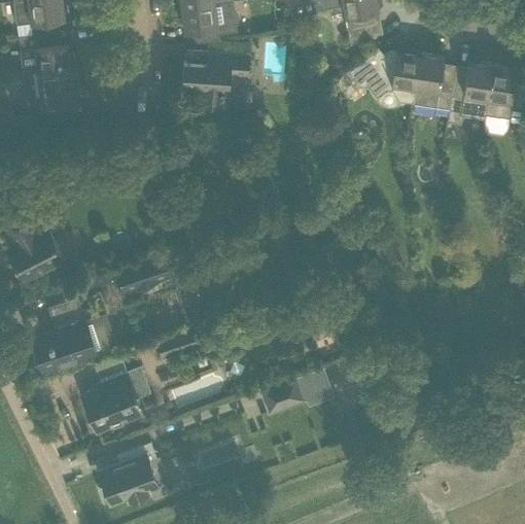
[(63,0),(30,0),(13,2),(16,26),(31,24),(33,37),(56,34),(54,22),(66,20),(63,0)]
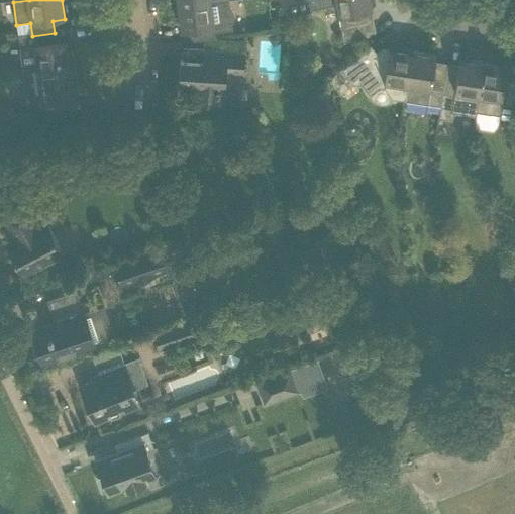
[(178,0),(179,8),(212,4),(212,5),(230,3),(229,0),(178,0)]
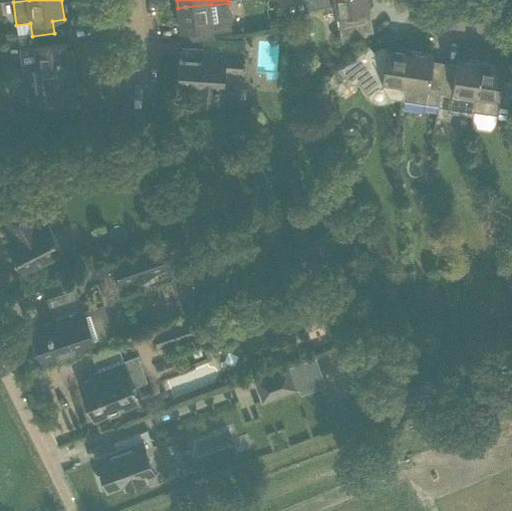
[(307,0),(310,12),(335,6),(343,45),(368,37),(365,24),(369,24),(366,12),(370,11),(369,3),(372,2),(372,0),(307,0)]
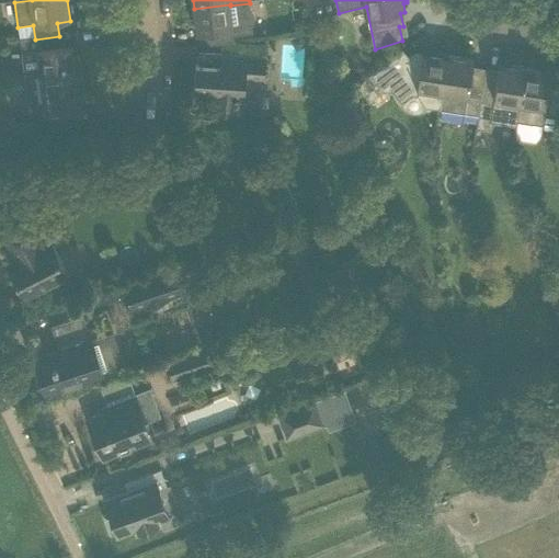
[(230,4),(194,9),(197,35),(210,33),(213,46),(236,44),(235,37),(254,35),(252,26),(254,23),(253,15),(251,12),(250,3),(230,6),(230,4)]
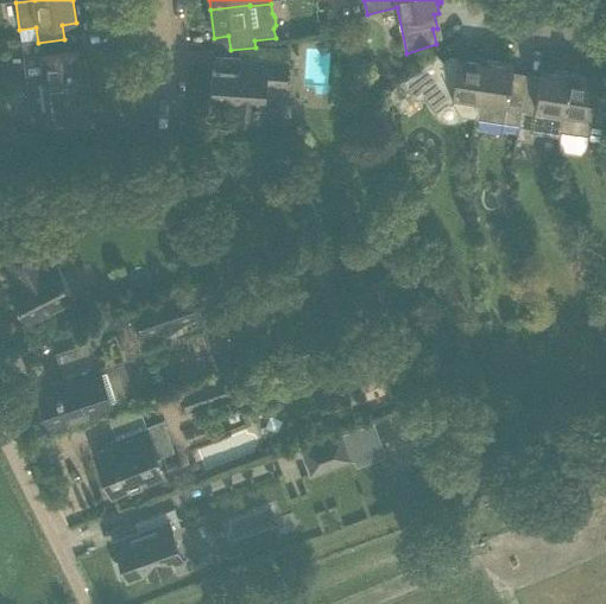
[(330,24),(320,25),(321,35),(323,35),(332,33),(330,24)]
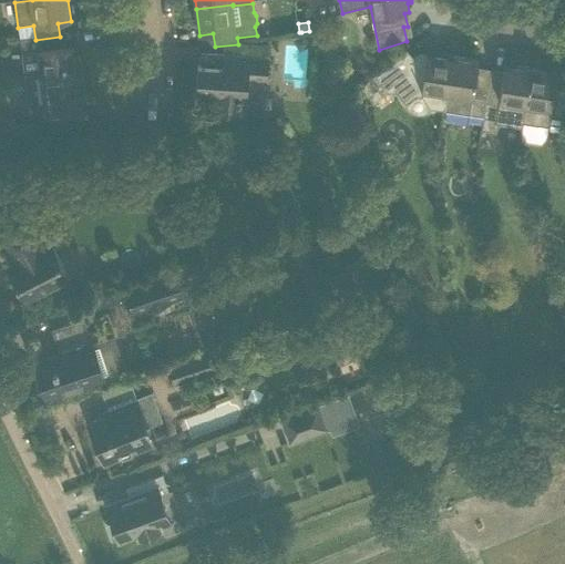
[(62,49),(60,37),(36,40),(29,41),(21,42),(26,77),(27,81),(84,73),(82,59),(80,58),(76,59),(75,48),(70,49),(62,49)]
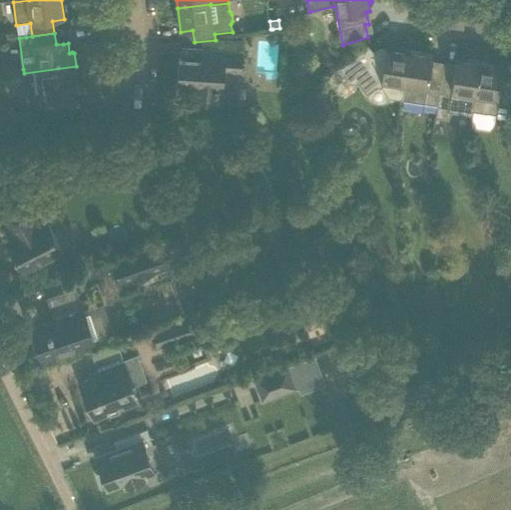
[(239,76),(242,76),(244,52),(202,49),(201,62),(180,61),(178,79),(176,78),(175,84),(178,84),(178,87),(197,89),(196,103),(217,104),(218,102),(239,104),(241,84),(239,84),(239,76)]
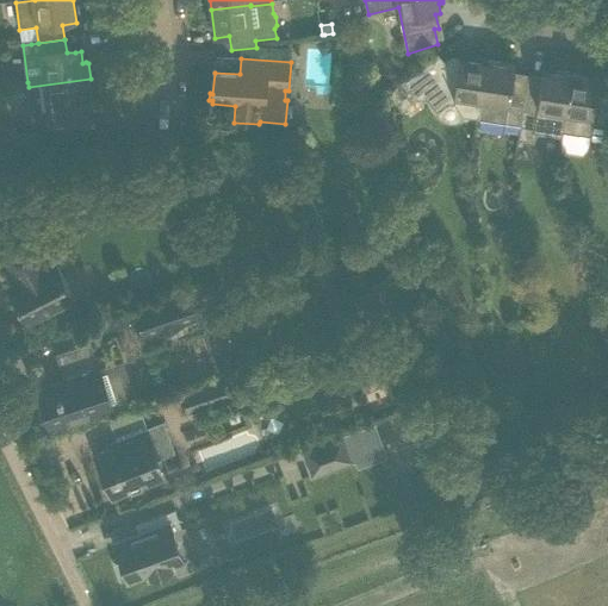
[(421,69),(407,82),(390,97),(403,112),(420,98),(415,92),(419,88),(438,114),(451,105),(456,106),(464,118),(481,120),(488,63),(460,58),(460,62),(452,61),(429,80),(421,69)]
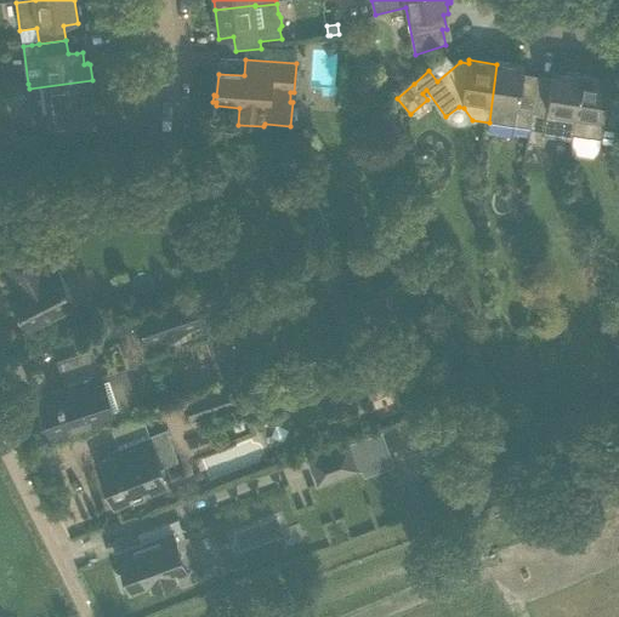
[(497,64),(489,123),(531,129),(538,85),(523,83),(526,68),(497,64)]
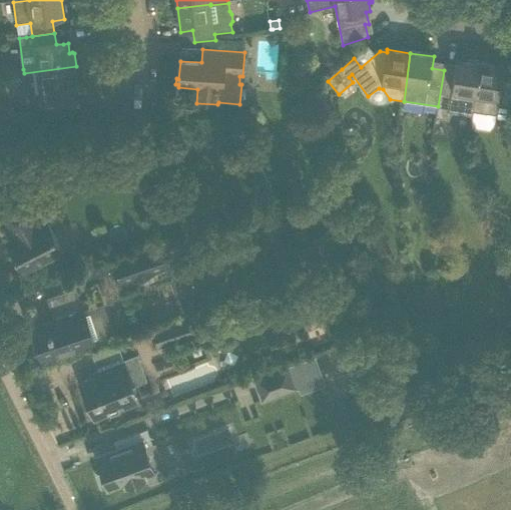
[(444,70),(438,106),(436,118),(449,120),(452,113),(473,116),(481,63),(457,60),(456,72),(444,70)]
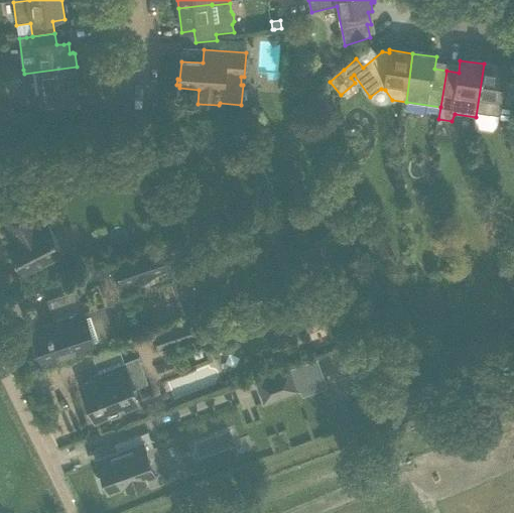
[(484,63),(476,117),(474,128),(493,131),(496,127),(498,122),(499,117),(500,117),(501,108),(513,109),(512,115),(513,115),(513,73),(507,72),(507,68),(484,63)]
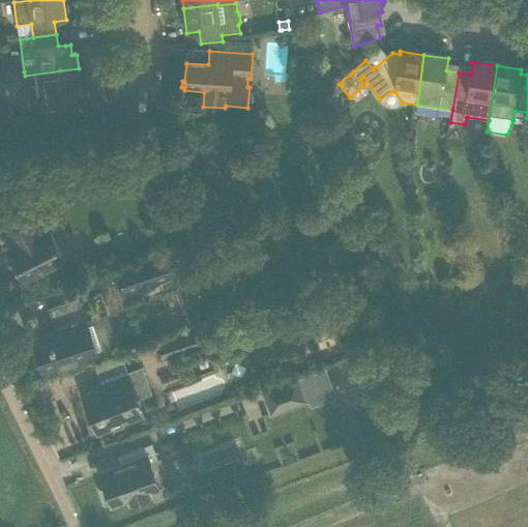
[(79,68),(25,76),(29,112),(36,111),(45,110),(71,107),(70,101),(76,100),(78,100),(77,93),(76,85),(81,84),(80,81),(79,68)]
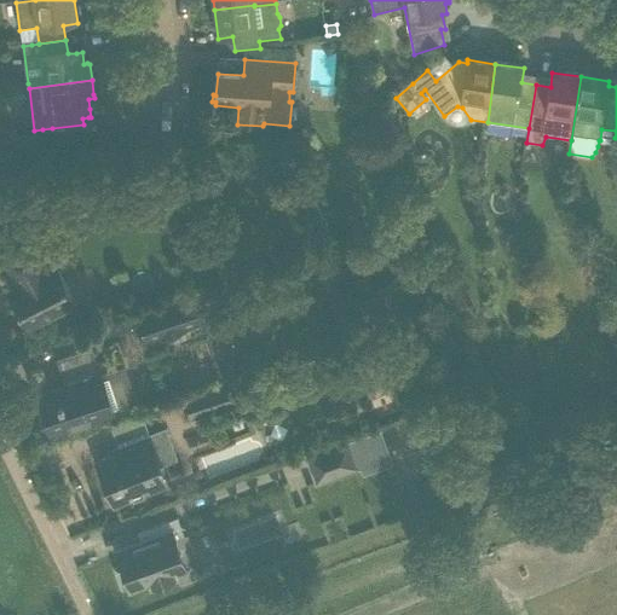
[(373,106),(372,143),(396,144),(397,108),(373,106)]
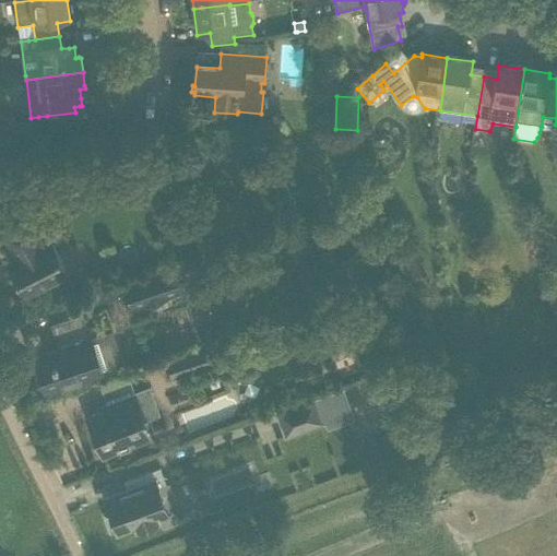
[(69,276),(52,243),(45,246),(32,219),(1,234),(9,249),(10,248),(16,260),(9,264),(26,298),(49,286),(50,288),(61,283),(60,281),(69,276)]
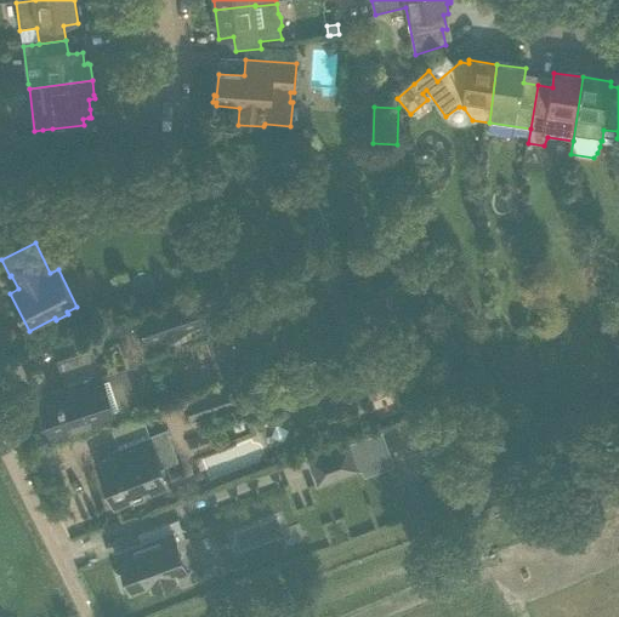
[(470,293),(454,301),(460,314),(476,307),(470,293)]
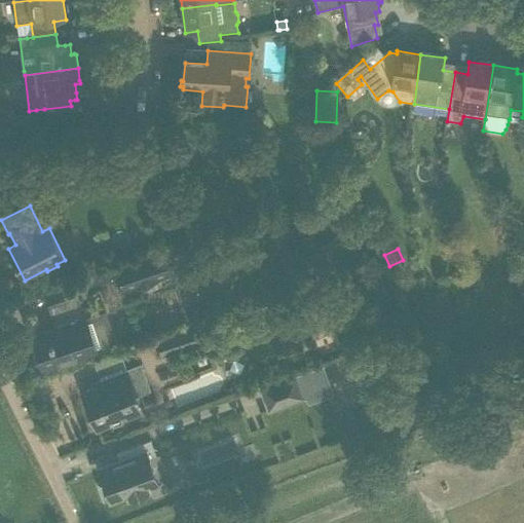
[(118,271),(125,293),(172,276),(164,256),(118,271)]
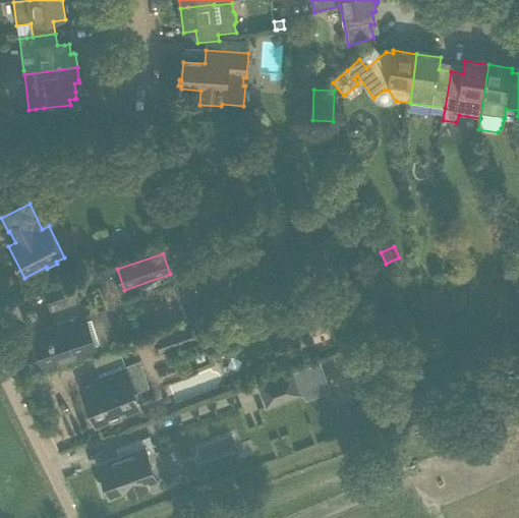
[(426,292),(417,293),(419,310),(427,309),(426,292)]
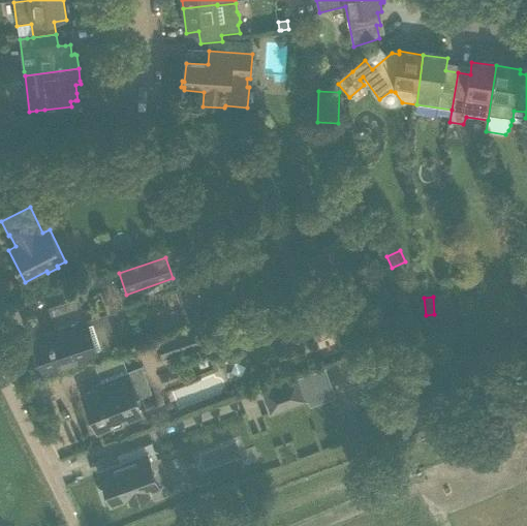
[(51,309),(58,332),(59,333),(34,341),(44,373),(118,348),(107,316),(86,323),(79,301),(51,309)]
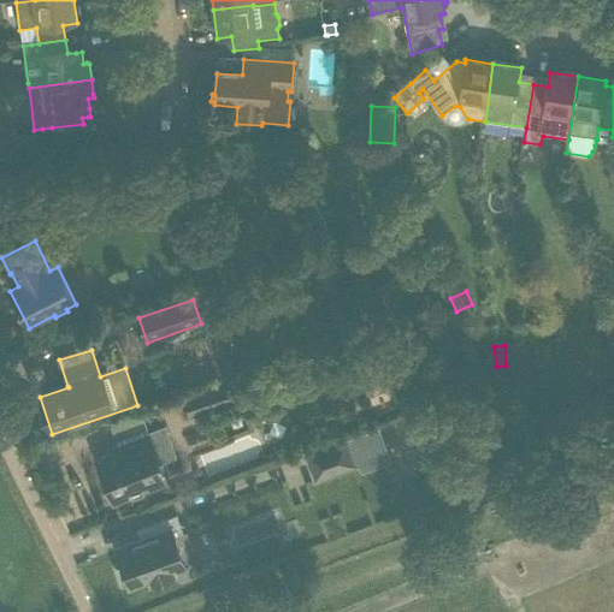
[(251,376),(236,381),(186,400),(192,419),(257,394),(251,376)]
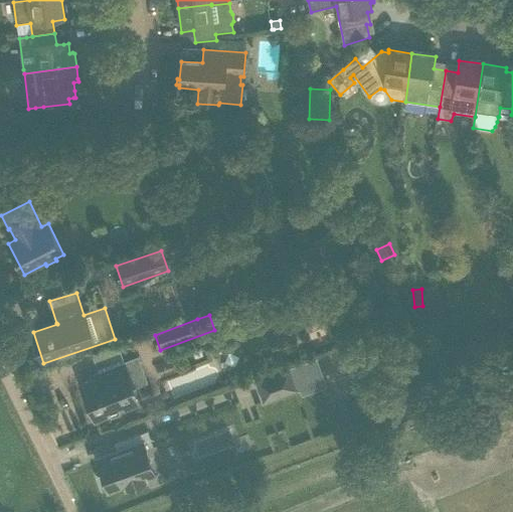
[(122,369),(81,385),(89,401),(86,404),(91,415),(94,415),(96,420),(140,403),(134,387),(147,382),(138,359),(121,366),(122,369)]
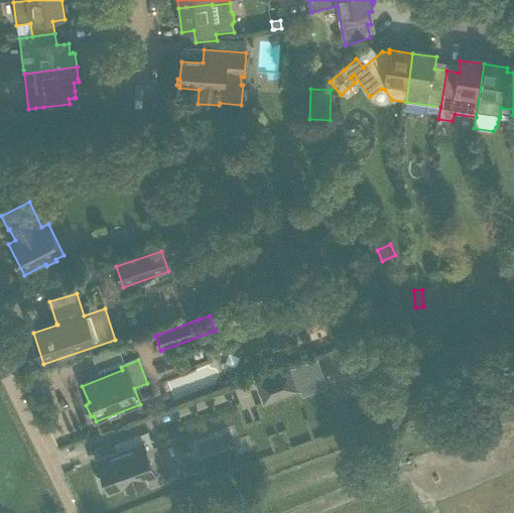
[(316,360),(257,382),(264,403),(303,389),(305,394),(327,387),(316,360)]
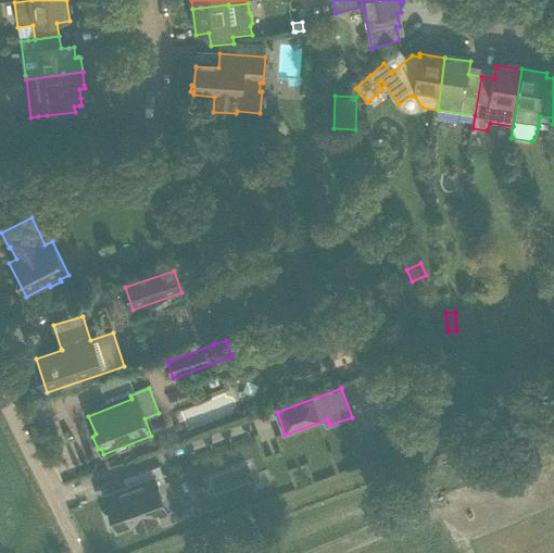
[(140,485),(105,498),(111,515),(106,516),(111,530),(116,528),(117,531),(136,525),(138,530),(160,522),(158,517),(175,511),(168,494),(171,493),(161,466),(134,476),(135,477),(137,476),(140,485)]
